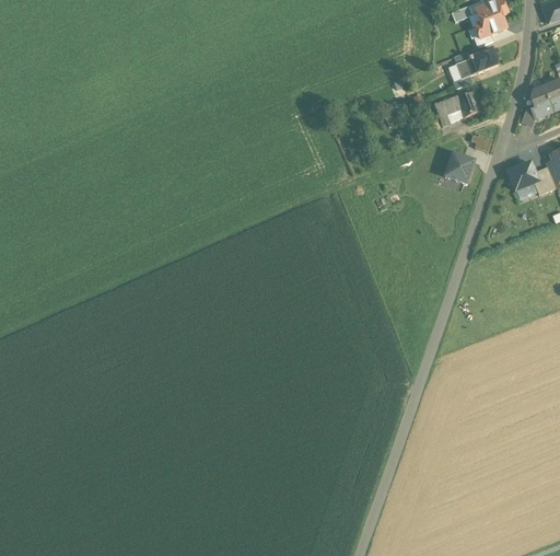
[(479,0),(468,4),(471,14),(477,12),(475,9),(487,4),(486,0),(479,0)]
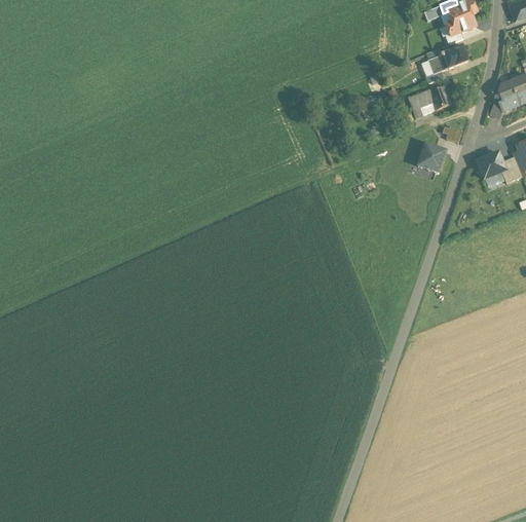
[(457,4),(446,8),(448,11),(451,21),(455,19),(455,20),(471,13),(476,11),(473,0),(466,0),(457,4)]
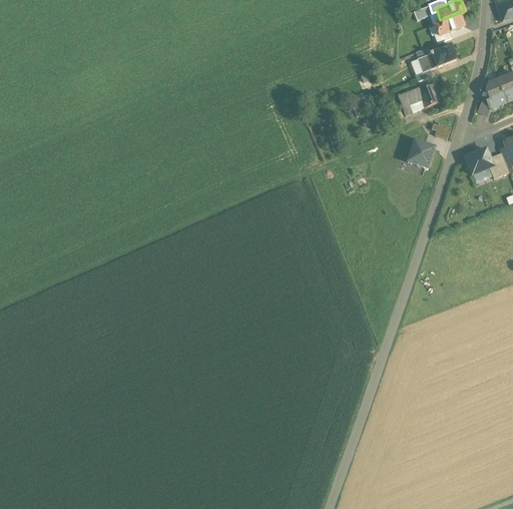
[(507,0),(496,5),(502,19),(512,15),(512,0),(507,0)]
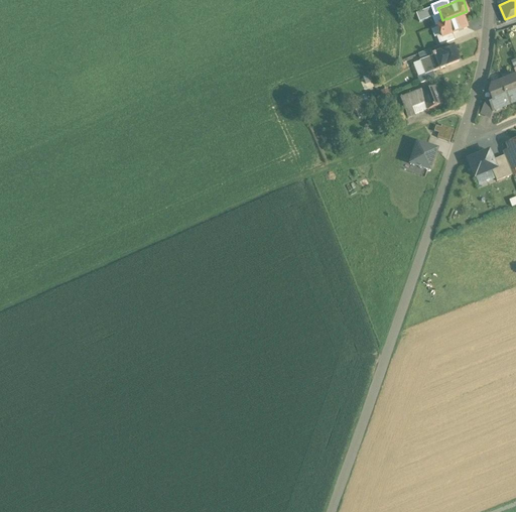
[(462,13),(446,19),(446,18),(442,20),(437,22),(440,32),(442,34),(453,30),(467,25),(462,13)]
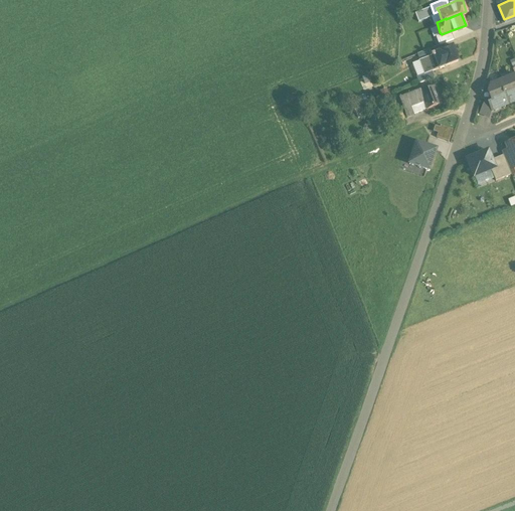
[(452,30),(442,34),(440,32),(436,33),(439,42),(454,36),(452,30)]
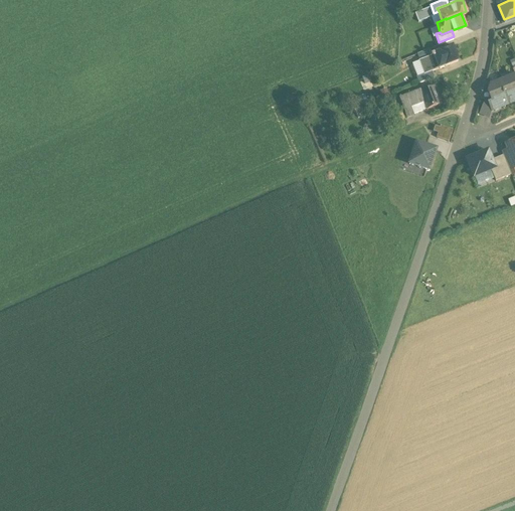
[(431,51),(418,56),(420,64),(423,72),(432,68),(458,58),(452,43),(447,45),(431,51)]
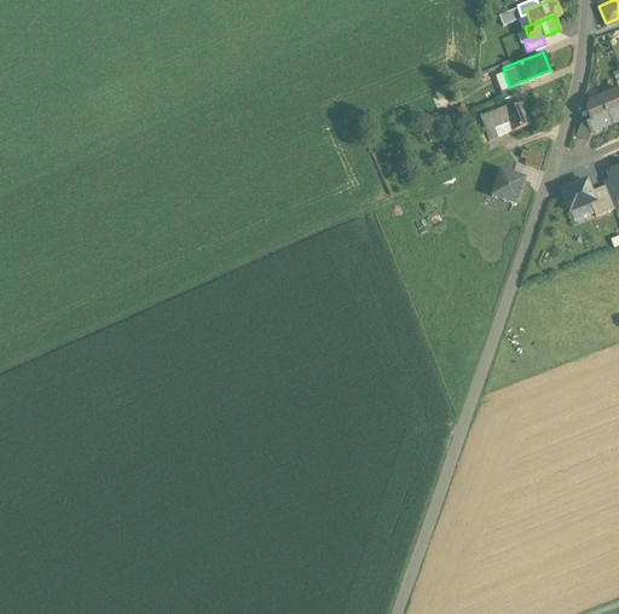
[(515,56),(501,61),(503,68),(518,62),(515,56)]
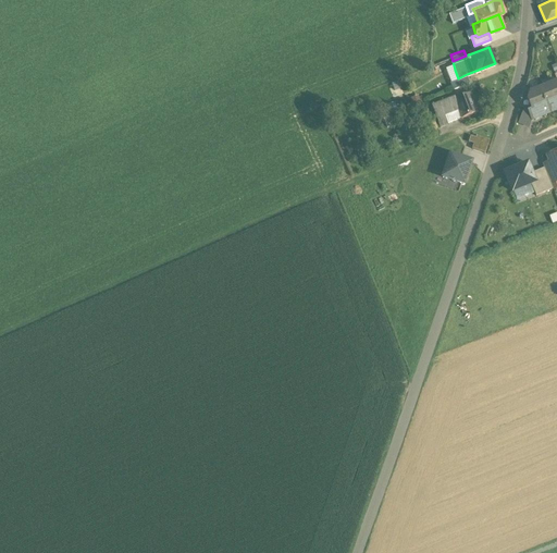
[(458,78),(450,81),(453,87),(470,81),(467,74),(458,78)]
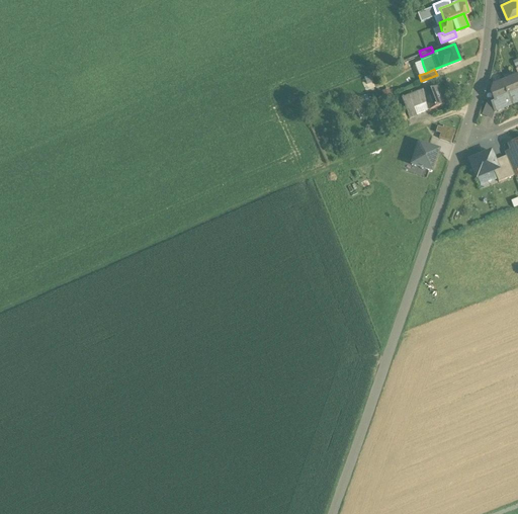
[(517,73),(502,80),(505,89),(506,92),(506,91),(511,102),(517,98),(517,73)]
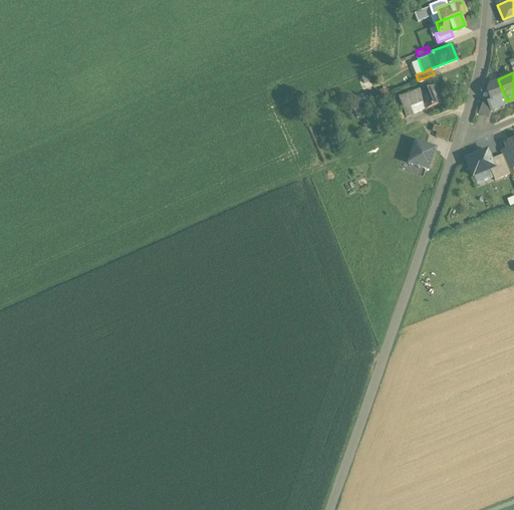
[(498,79),(490,82),(488,87),(492,97),(491,99),(488,108),(507,101),(502,90),(502,91),(501,88),(498,79)]
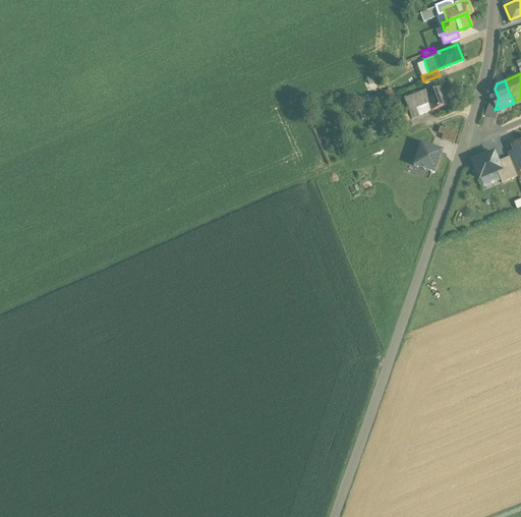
[(446,102),(439,84),(429,89),(426,90),(425,88),(404,97),(407,105),(414,102),(415,105),(428,100),(431,108),(446,102)]
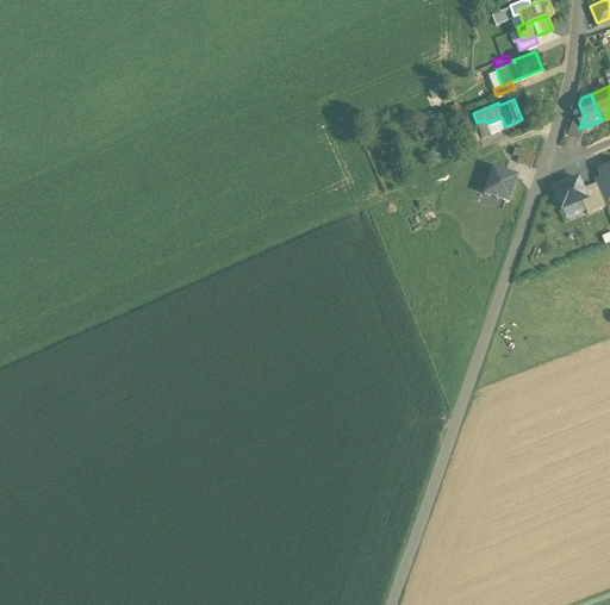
[(583,118),(574,114),(568,131),(577,135),(579,129),(583,118)]
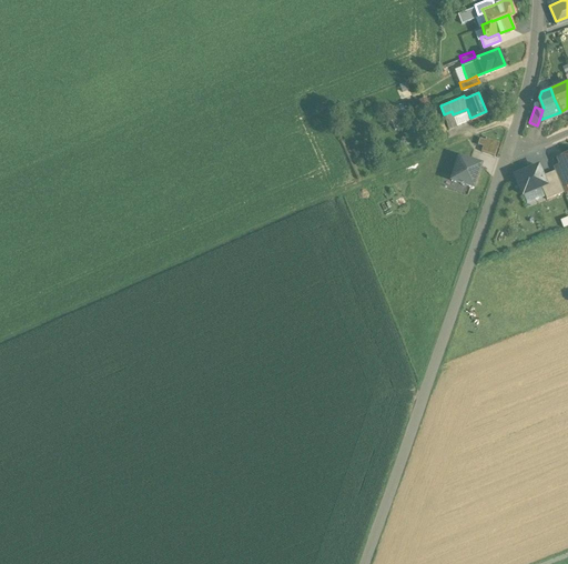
[(467,109),(453,114),(456,123),(470,118),(467,109)]
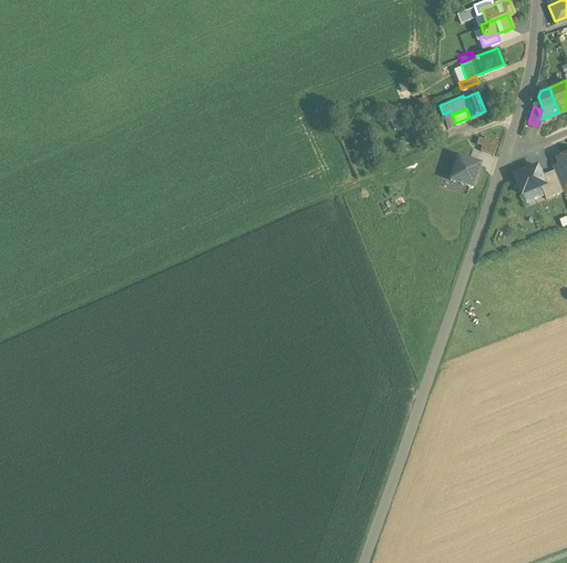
[(451,111),(443,114),(449,126),(456,123),(452,114),(451,111)]
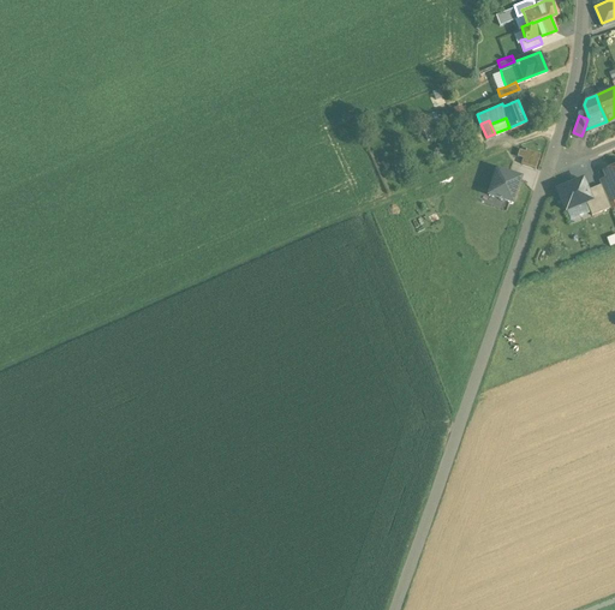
[(523,155),(521,161),(536,166),(541,151),(526,147),(525,149),(523,155)]
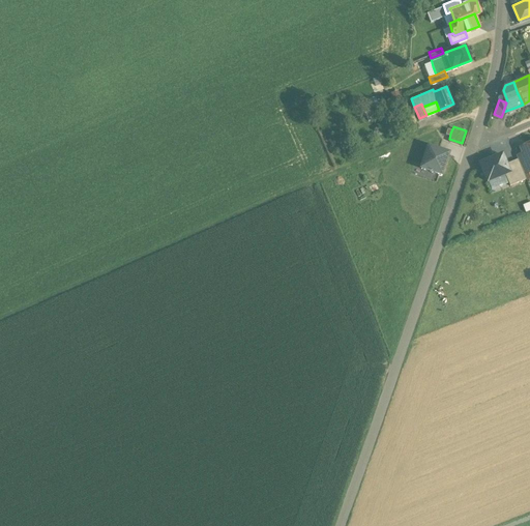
[(529,141),(521,145),(523,151),(529,167),(529,166),(529,141)]
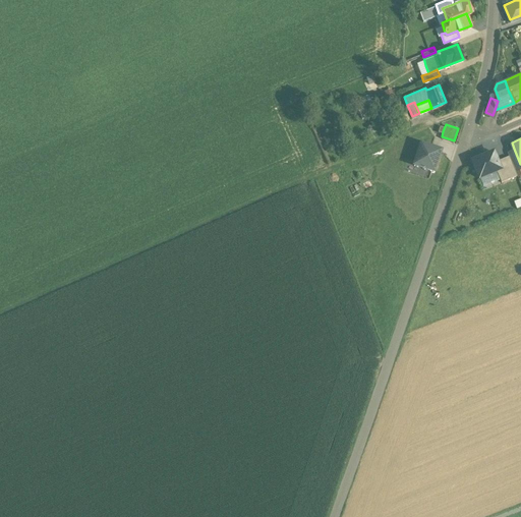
[(414,164),(433,170),(441,150),(421,142),(414,164)]
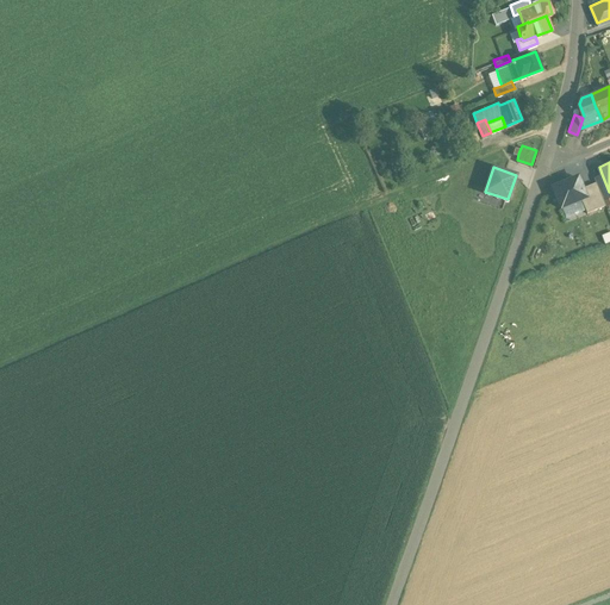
[(609,191),(609,192),(602,174),(593,176),(596,181),(605,204),(609,200),(609,191)]
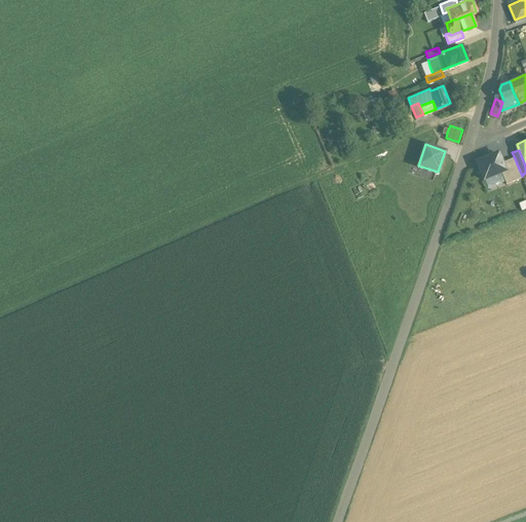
[(498,151),(477,160),(484,178),(501,171),(505,170),(502,160),(498,151)]
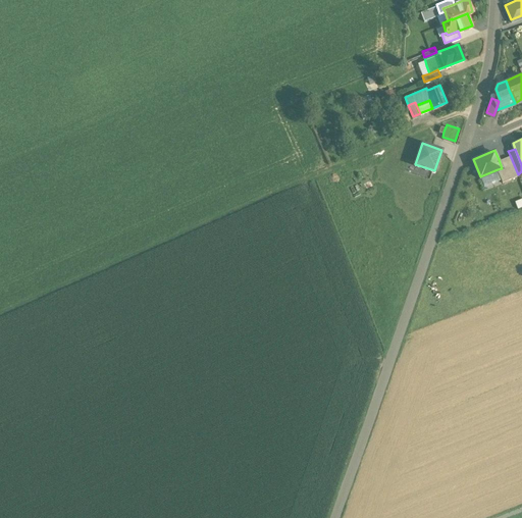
[(518,174),(510,155),(499,159),(502,168),(498,169),(502,180),(518,174)]
